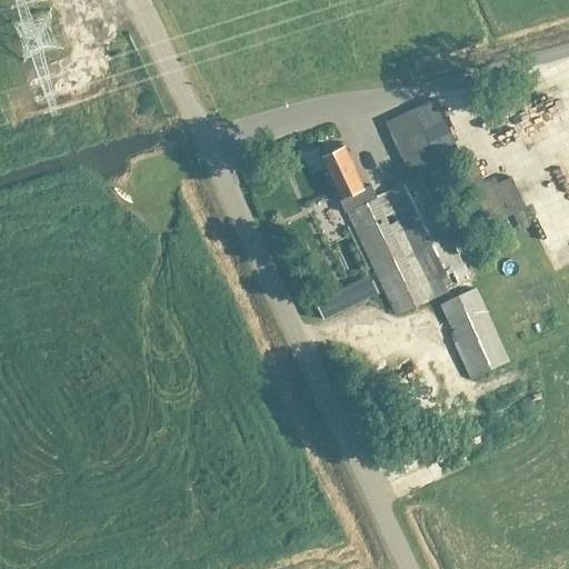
[(496,125),(520,115),(517,105),(491,115),(496,125)]
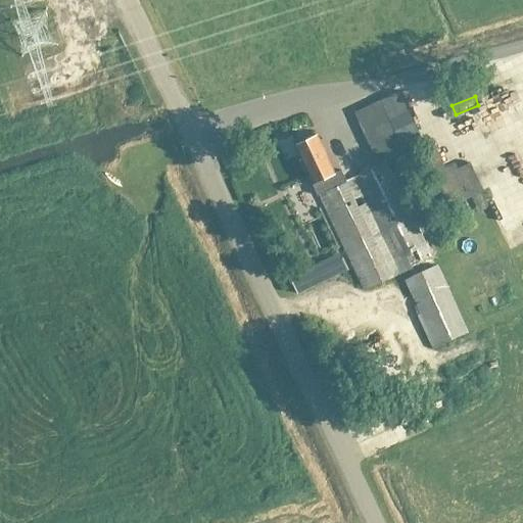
[(381,103),(378,98),(352,109),(372,151),(398,140),(382,103),(381,103)]
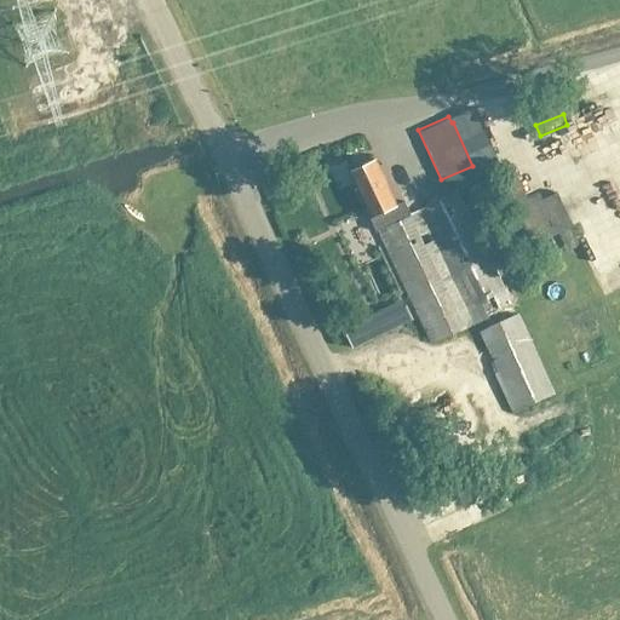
[(371,219),(372,219),(378,233),(377,233),(430,345),(509,308),(455,193),(401,219),(395,208),(396,207),(374,161),(349,173),(371,219)]
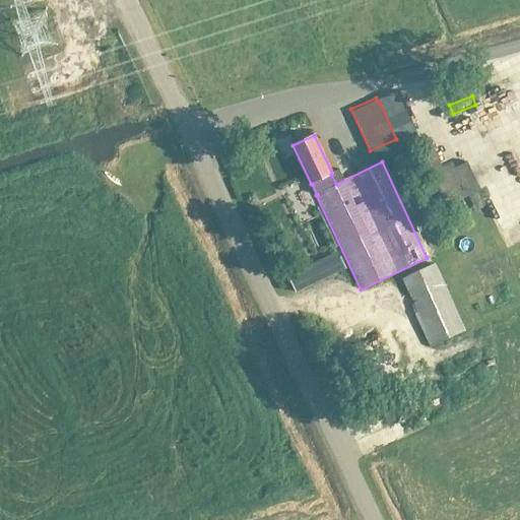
[(501,223),(515,218),(497,172),(474,181),(501,246),(509,243),(501,223)]
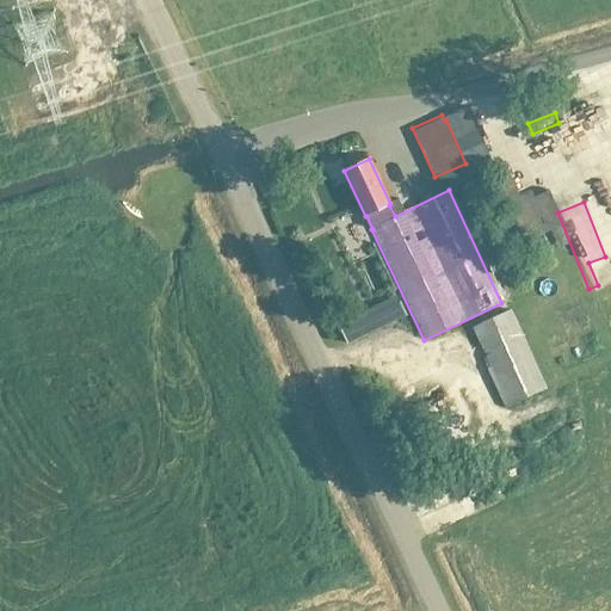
[(471,329),(483,357),(482,358),(505,411),(548,389),(511,310),(471,329)]
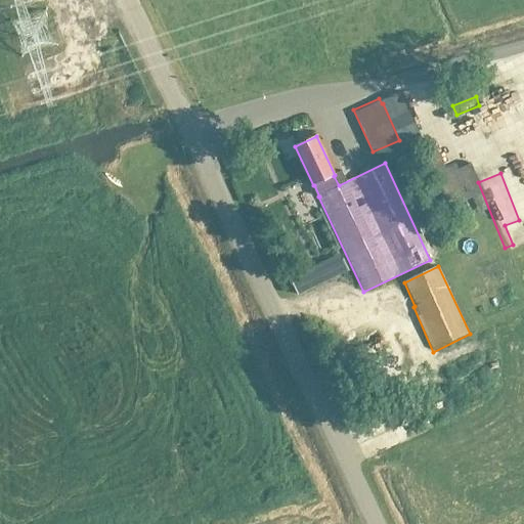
[(309,290),(304,278),(292,284),(297,296),(309,290)]
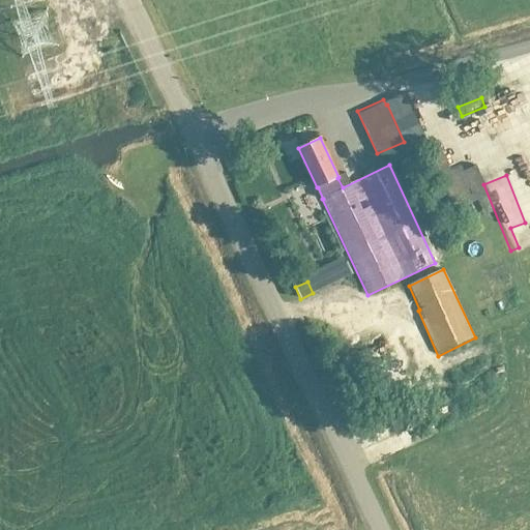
[(372,419),(378,416),(373,407),(367,409),(372,419)]
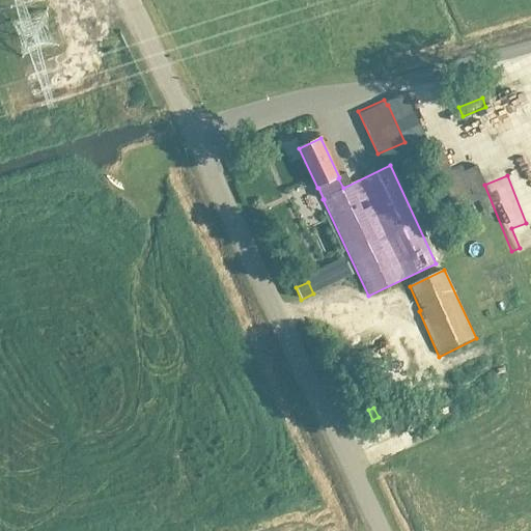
[(353,429),(356,441),(372,437),(369,426),(353,429)]
